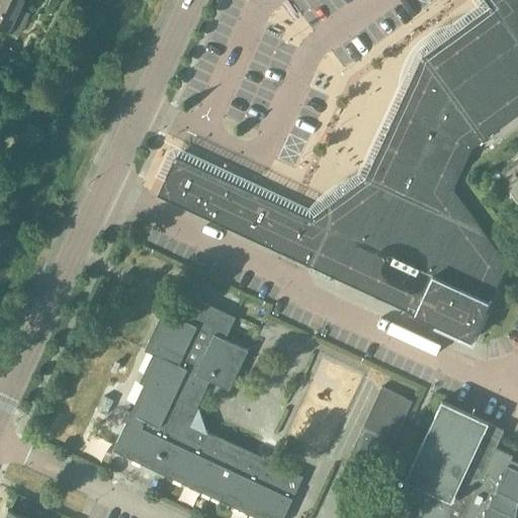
[(0,0),(0,28),(6,31),(20,0),(0,0)]
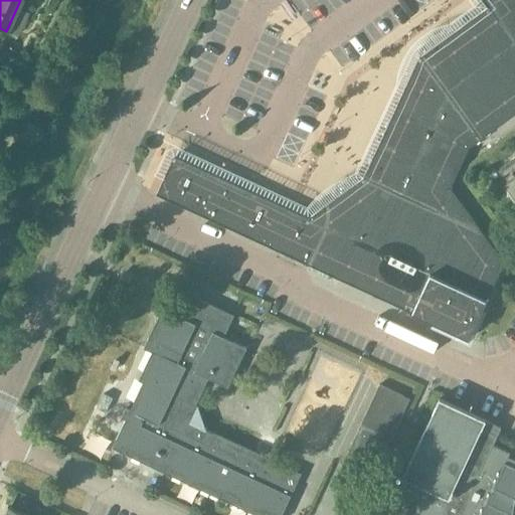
[(309,218),(193,165),(175,157),(166,176),(157,195),(414,314),(470,340),(486,305),(485,305),(505,264),(504,263),(451,189),(469,149),(514,115),(514,0),(482,0),(488,8),(419,57),(364,178),(309,218)]
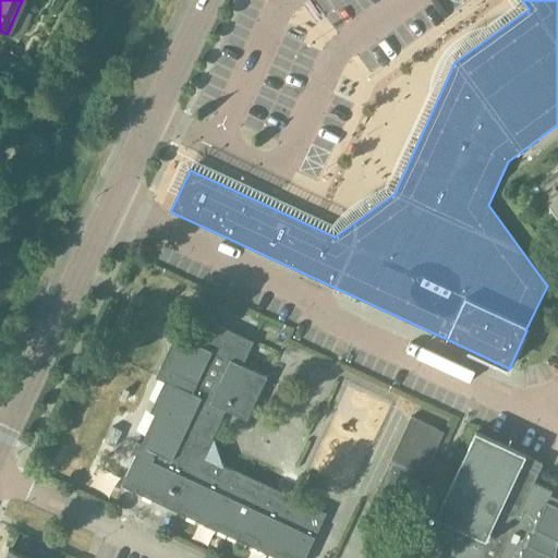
[(557,172),(552,178),(557,185),(557,192),(546,202),(557,217),(557,172)]
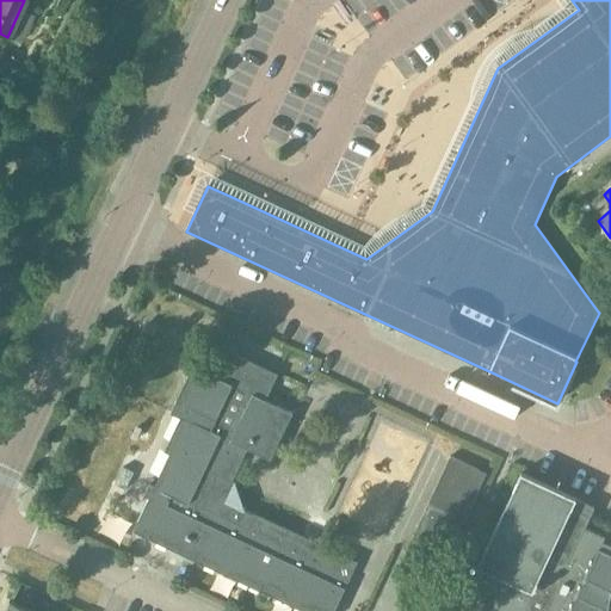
[(193,364),(176,402),(171,412),(181,417),(165,450),(170,452),(155,485),(150,482),(144,494),(149,497),(134,530),(306,610),(333,610),(357,561),(356,561),(352,568),(331,559),(334,550),(255,513),(257,512),(255,512),(254,513),(245,508),(245,507),(244,506),(235,483),(236,483),(236,482),(228,477),(232,468),(236,470),(247,448),(271,460),(294,412),(266,399),(278,374),(232,352),(221,377),(193,364)]
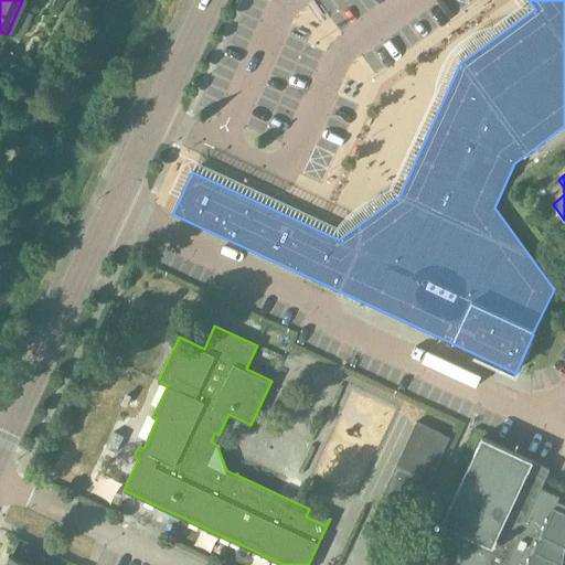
[(415,515),(450,438),(416,422),(380,499),(415,515)]
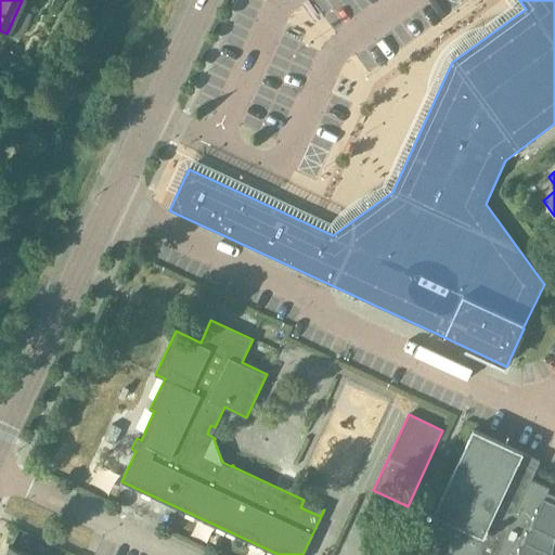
[(114,446),(121,429),(112,425),(104,441),(114,446)]
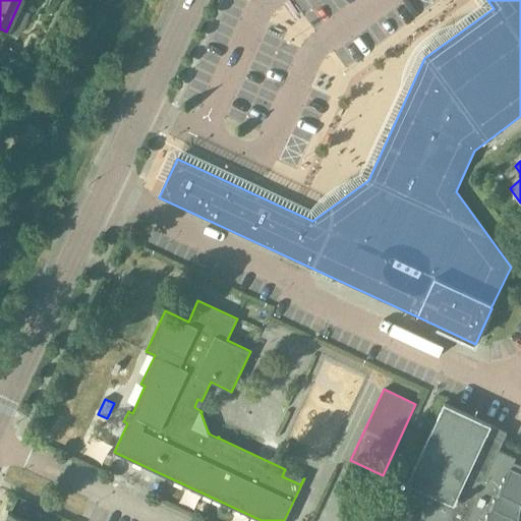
[(394,513),(392,516),(398,520),(465,520),(499,450),(507,433),(491,426),(491,425),(445,404),(407,483),(410,485),(397,514),(394,513)]
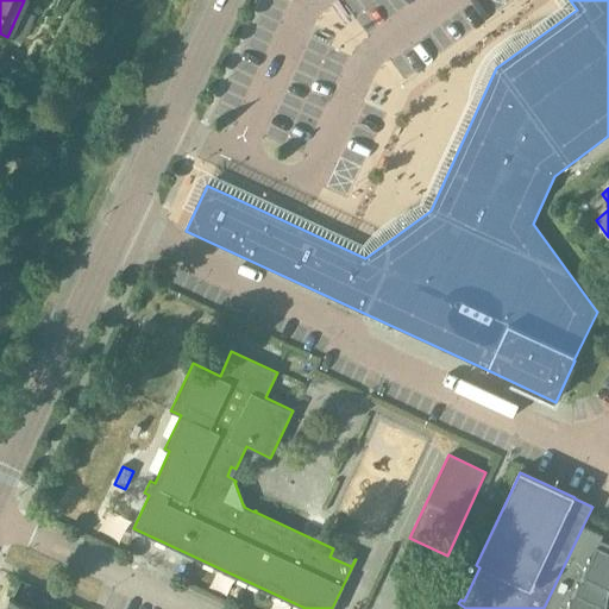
[(601,608),(601,607),(604,608),(606,608),(608,591),(608,544),(602,541),(604,535),(583,526),(544,608),(601,608)]
